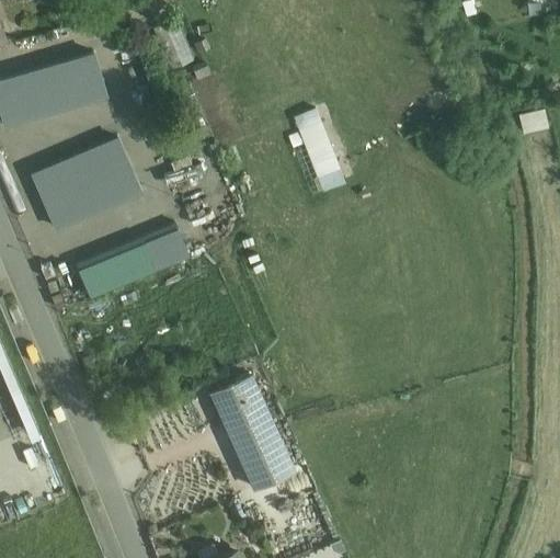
[(176,21),(153,31),(171,75),(195,65),(176,21)]
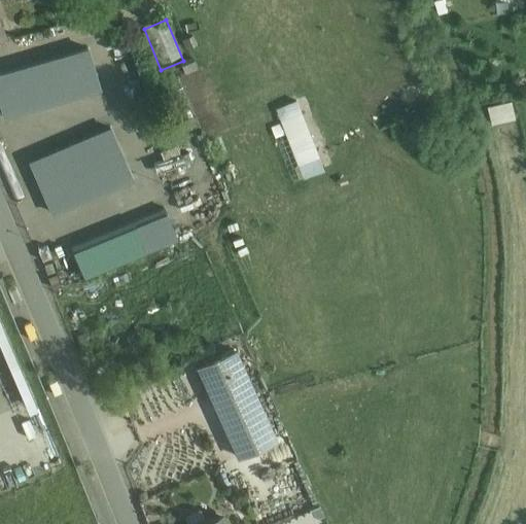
[(86,50),(0,76),(0,107),(3,118),(99,91),(86,50)]
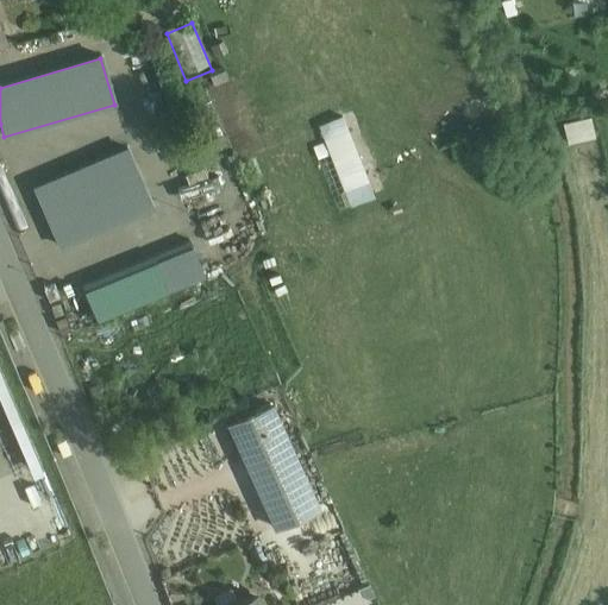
[(593,119),(564,125),(569,146),(597,139),(593,119)]
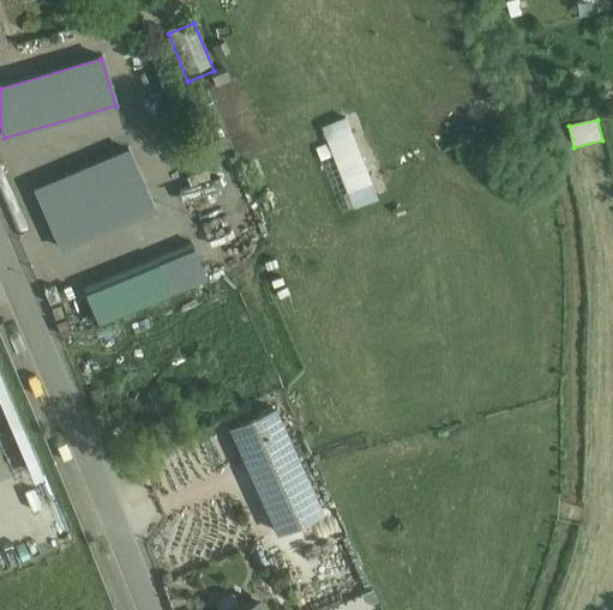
[(349,121),(323,131),(330,149),(317,153),(322,167),(335,162),(355,215),(380,205),(349,121)]
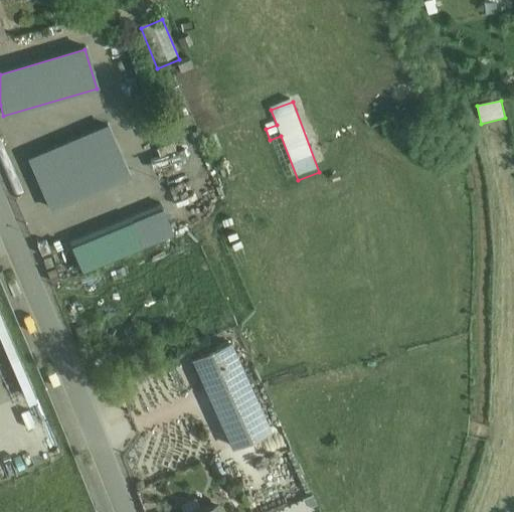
[(107,127),(28,161),(50,211),(129,177),(107,127)]
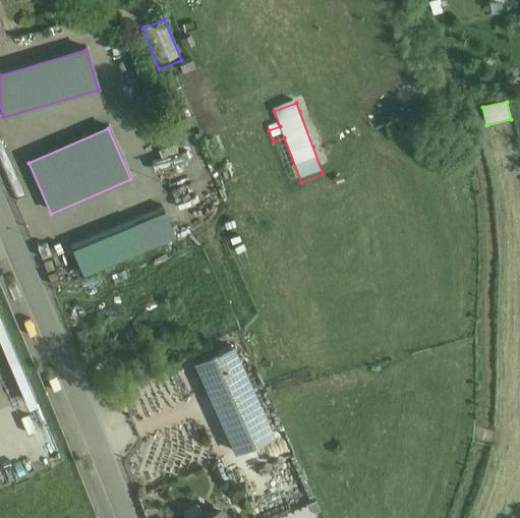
[(161,209),(69,246),(82,276),(174,237),(161,209)]
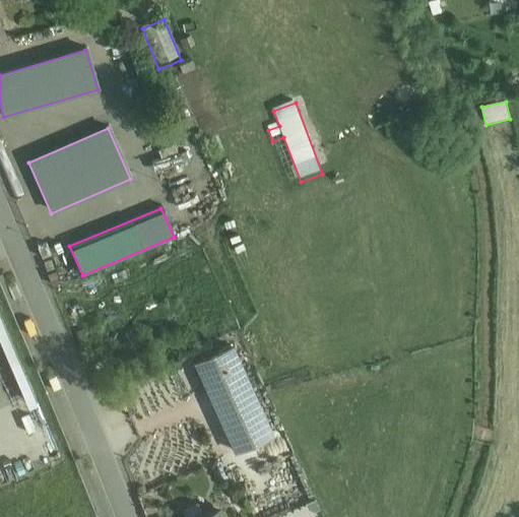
[(271,438),(232,348),(194,366),(235,454),(245,450),(260,443),(271,438)]
